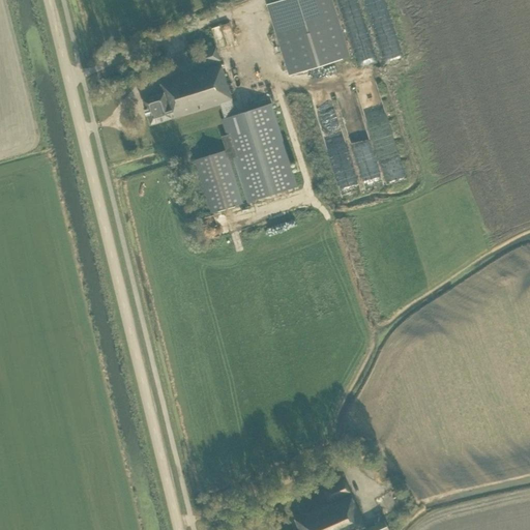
[(289,75),(350,56),(332,0),(281,0),(267,4),(289,75)]
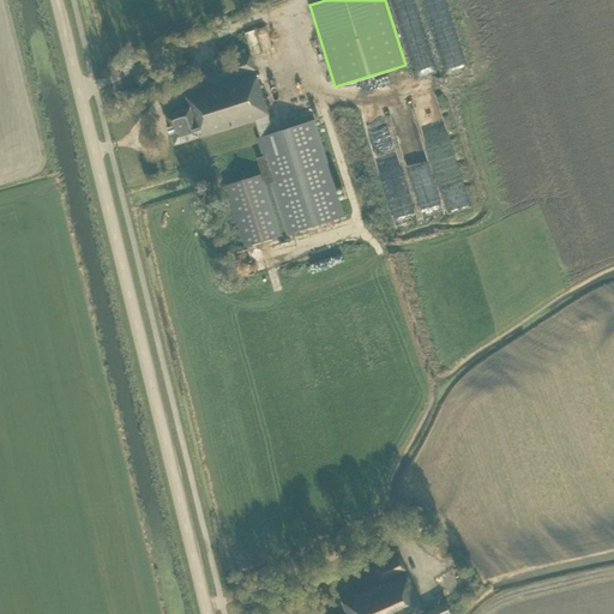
[(248,35),(253,55),(271,50),(265,26),(252,30),(253,34),(248,35)]
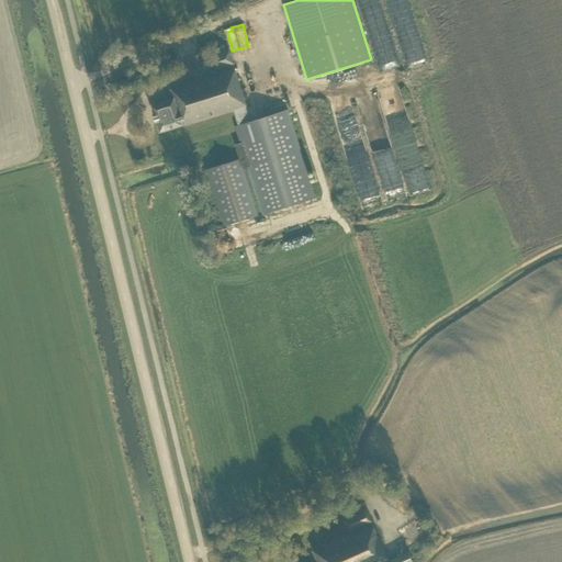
[(424,45),(404,48),(406,63),(426,59),(424,45)]
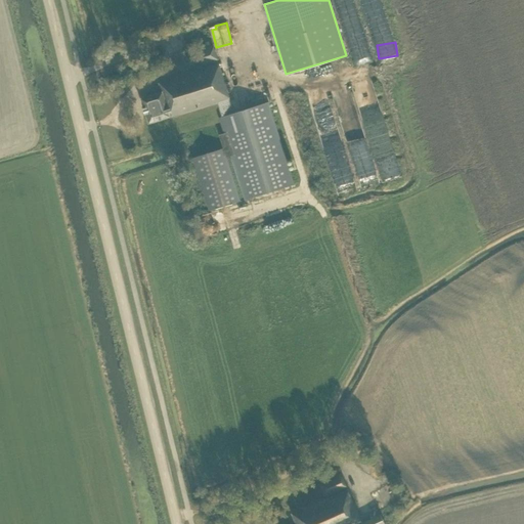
[(360,56),(354,57),(357,67),(370,62),(368,57),(361,59),(360,56)]
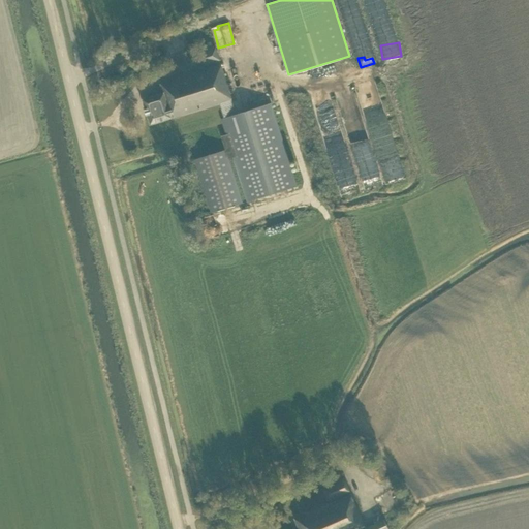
[(297,186),(271,103),(237,115),(220,64),(160,83),(163,93),(143,99),(151,124),(176,117),(176,119),(220,104),(224,119),(221,119),(226,134),(221,136),(225,150),(194,160),(211,213),(243,204),(228,159),(234,158),(247,201),(297,186)]
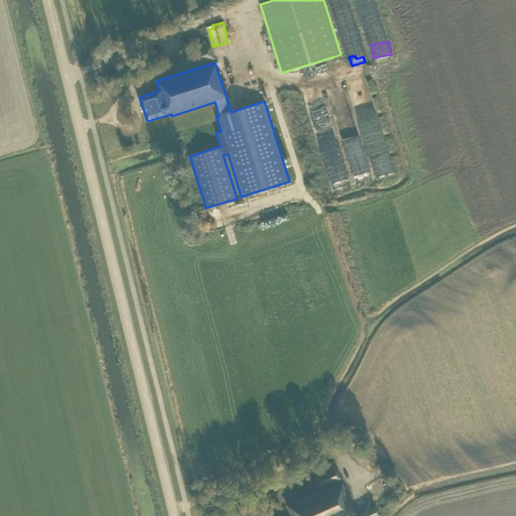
[(357,515),(355,508),(337,467),(314,477),(320,490),(286,505),(291,515),(288,515),(285,515),(379,515),(374,507),(357,515)]
